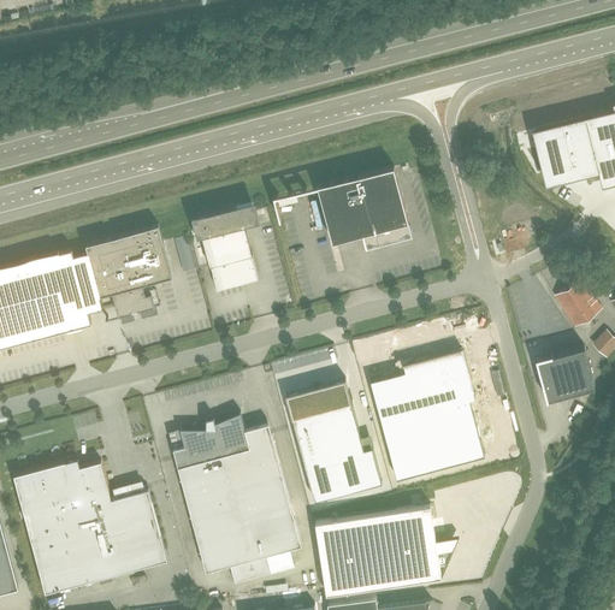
[(591,120),(534,135),(538,152),(536,153),(539,167),(542,167),(544,176),(554,175),(560,172),(562,182),(565,181),(566,183),(577,181),(575,178),(597,173),(597,176),(601,190),(614,187),(614,105),(611,107),(613,112),(590,118),(591,120)]
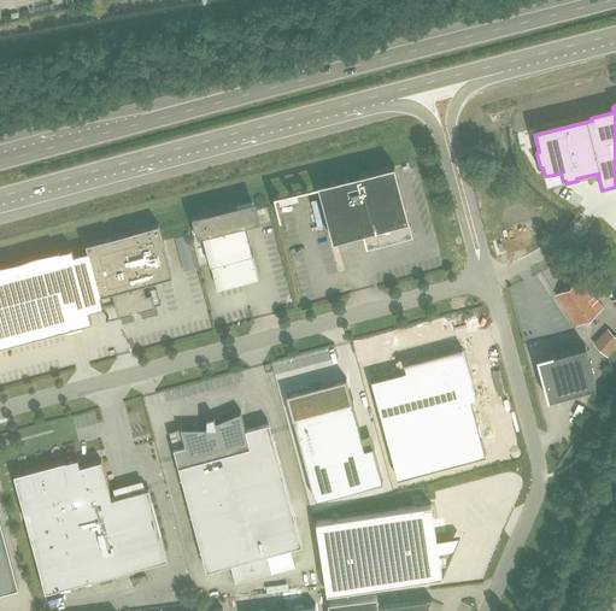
[(412,240),(393,170),(317,189),(333,245),(362,238),(365,253),(391,246),(396,245),(412,240)]
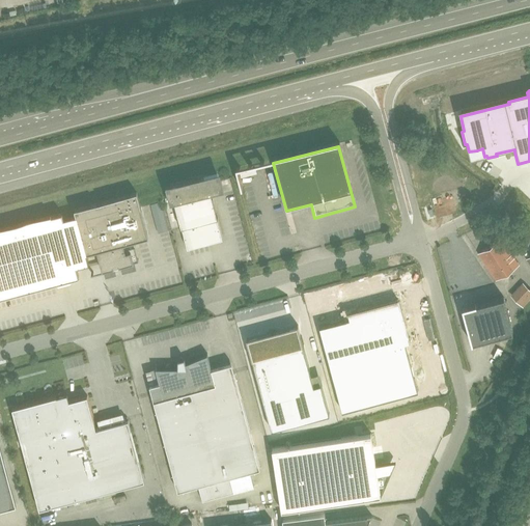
[(210,178),(169,189),(171,196),(172,203),(173,202),(173,205),(169,206),(169,208),(173,206),(180,232),(187,252),(207,247),(207,246),(219,243),(220,244),(222,243),(216,223),(217,223),(210,197),(215,196),(215,197),(221,196),(219,190),(216,177),(210,178)]
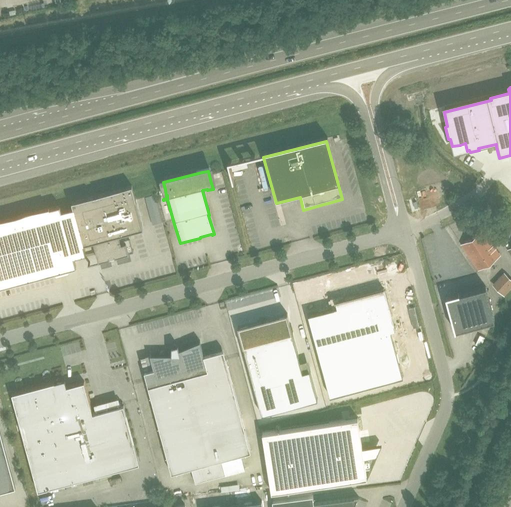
[(0,291),(54,277),(67,273),(75,271),(72,262),(85,258),(82,249),(92,246),(97,264),(98,265),(109,262),(114,261),(128,257),(132,256),(133,256),(132,254),(129,242),(119,245),(118,239),(121,238),(142,233),(135,206),(131,190),(71,206),(72,212),(60,215),(59,210),(48,213),(48,212),(0,225),(0,291)]
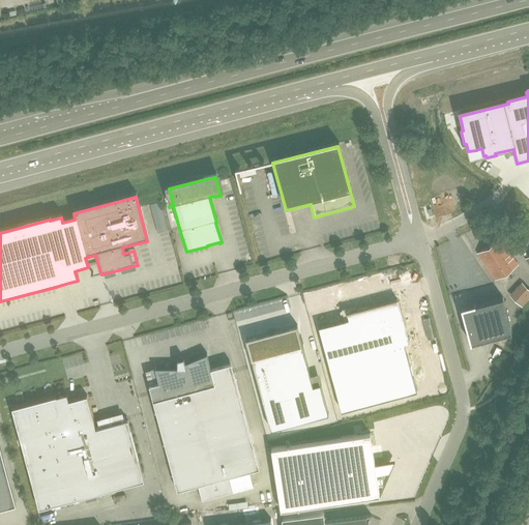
[(517,269),(499,243),(476,258),(494,284),(517,269)]
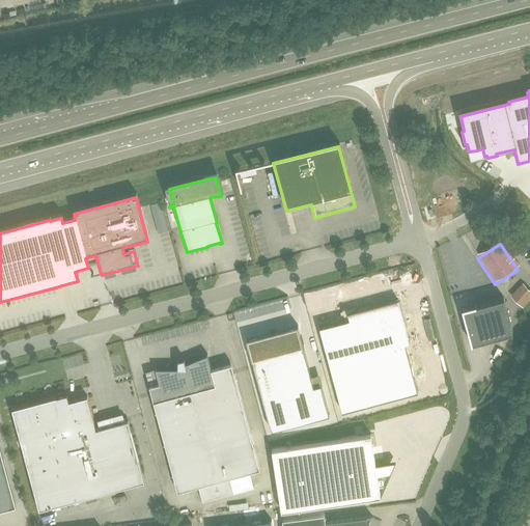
[(529,295),(525,289),(512,303),(522,312),(529,303),(529,295)]
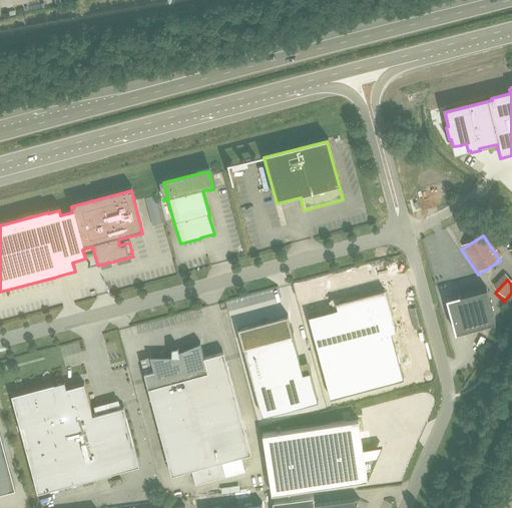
[(455,336),(494,325),(485,292),(459,299),(451,301),(454,314),(450,315),(455,336)]
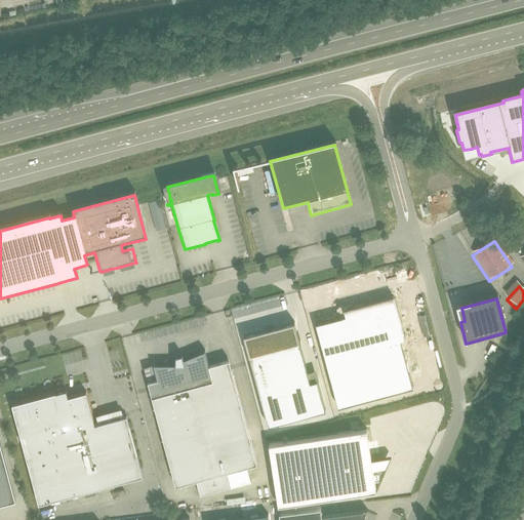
[(337,411),(411,391),(412,391),(399,344),(404,343),(404,344),(405,343),(404,342),(393,301),(344,314),(344,313),(341,313),(343,314),(345,319),(315,327),(337,410),(337,411)]
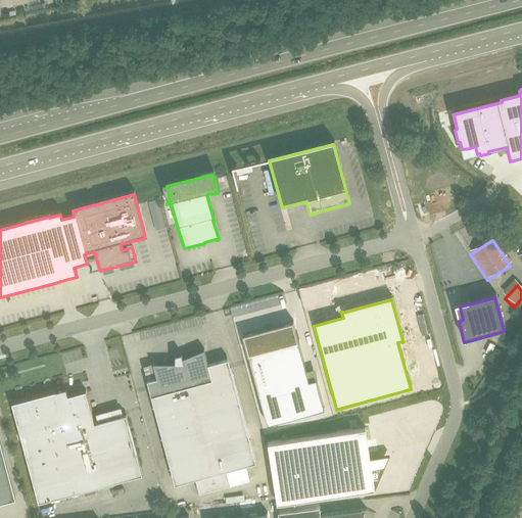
[(292,325),(242,338),(245,348),(267,428),(323,413),(315,382),(307,384),(305,374),(294,335),(295,335),(292,325)]
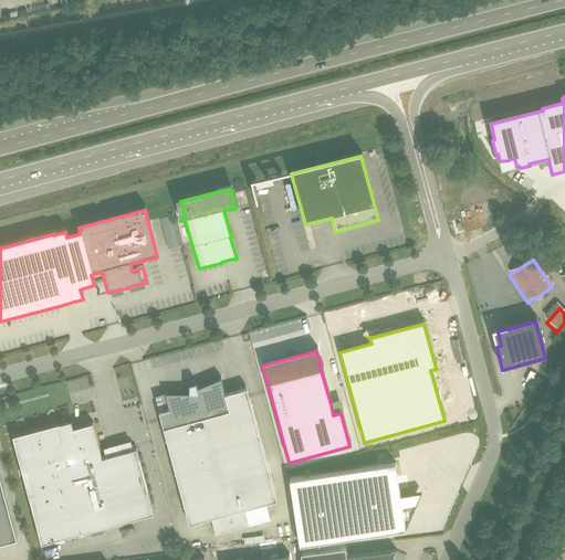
[(276,504),(249,401),(246,391),(225,398),(220,381),(197,391),(196,388),(189,390),(188,397),(165,397),(169,412),(158,415),(161,425),(189,527),(210,521),(215,538),(248,528),(243,511),(276,504)]
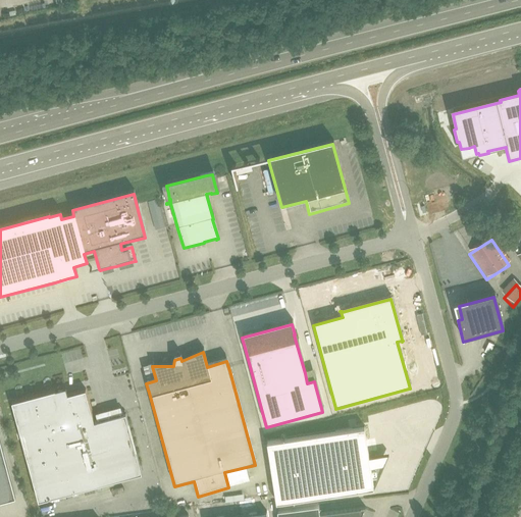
[(94,425),(85,394),(67,398),(65,391),(54,394),(11,406),(38,505),(141,477),(125,417),(94,425)]
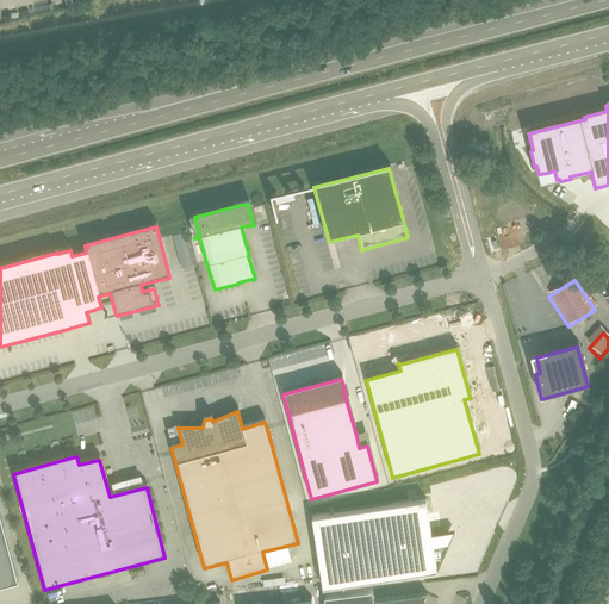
[(426,503),(311,521),(322,591),(424,576),(436,574),(442,561),(441,561),(447,548),(433,550),(430,537),(426,503)]
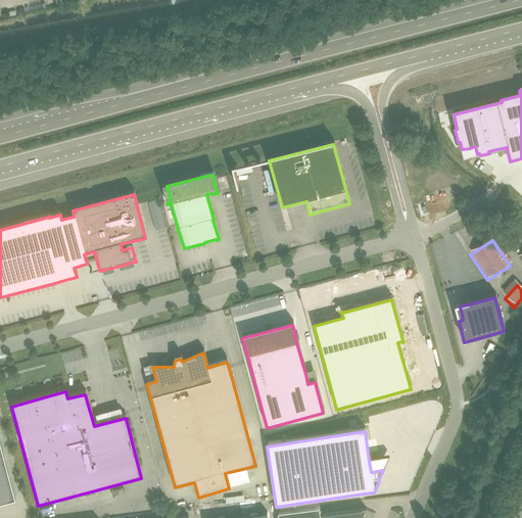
[(0,507),(15,503),(0,448),(0,507)]
